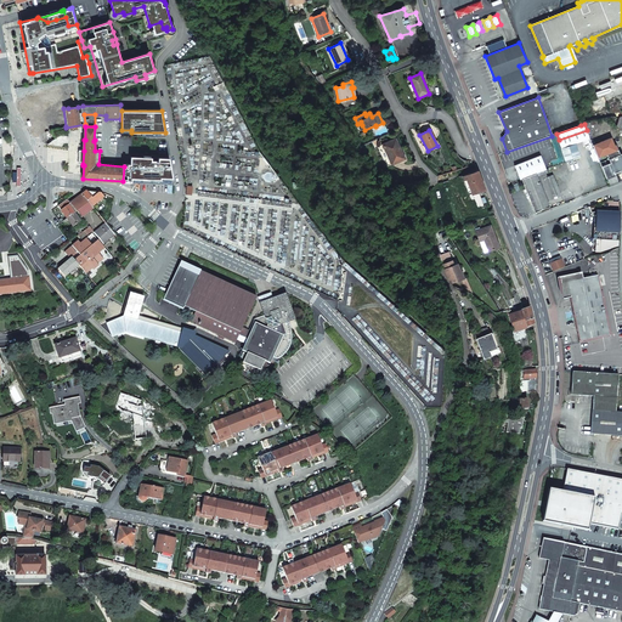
[(559,140),(567,163),(580,158),(581,156),(576,143),(589,139),(587,130),(559,140)]
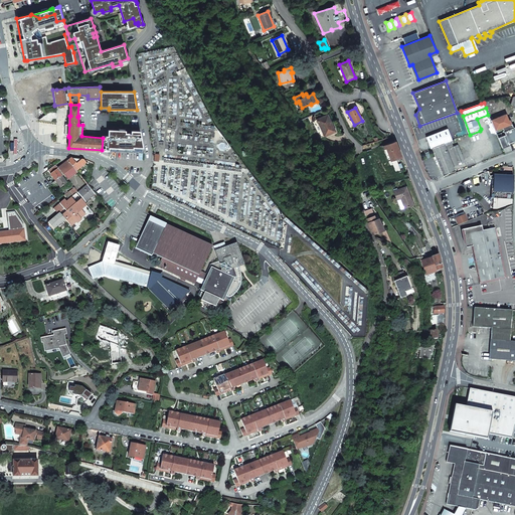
[(335,131),(327,115),(317,120),(324,136),(335,131)]
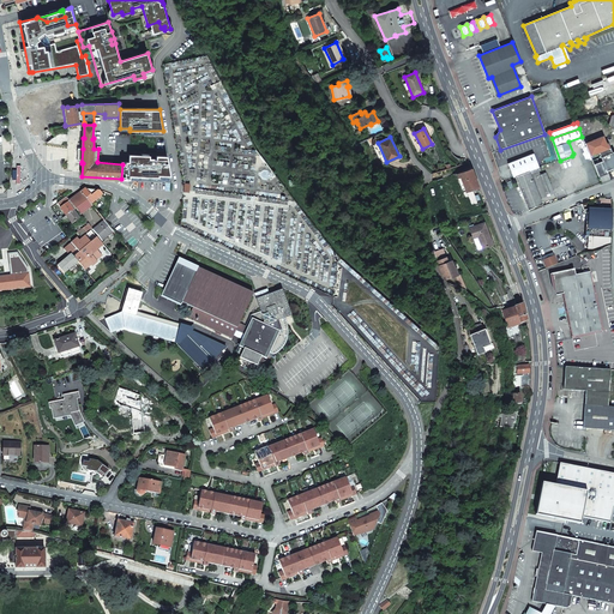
[(507,163),(513,178),(515,176),(529,172),(539,167),(533,154),(507,163)]
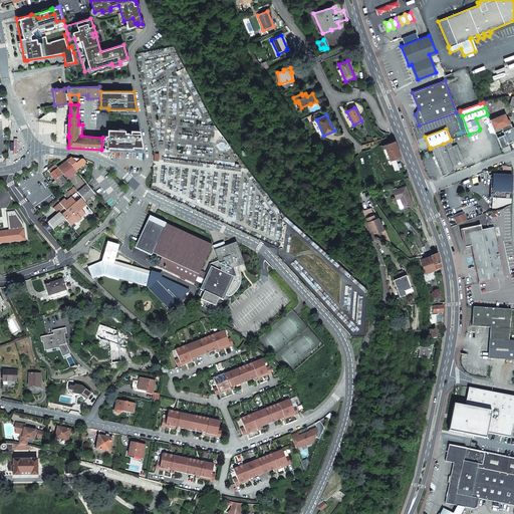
[(143,148),(140,131),(108,130),(108,136),(109,136),(108,150),(144,152),(143,148)]
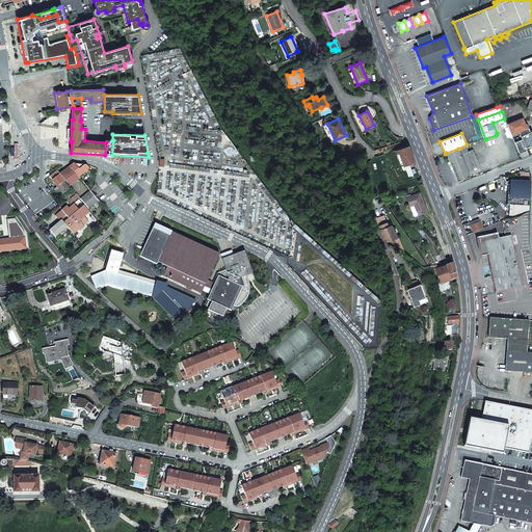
[(408,145),(396,151),(397,154),(399,153),(404,165),(415,161),(408,145)]
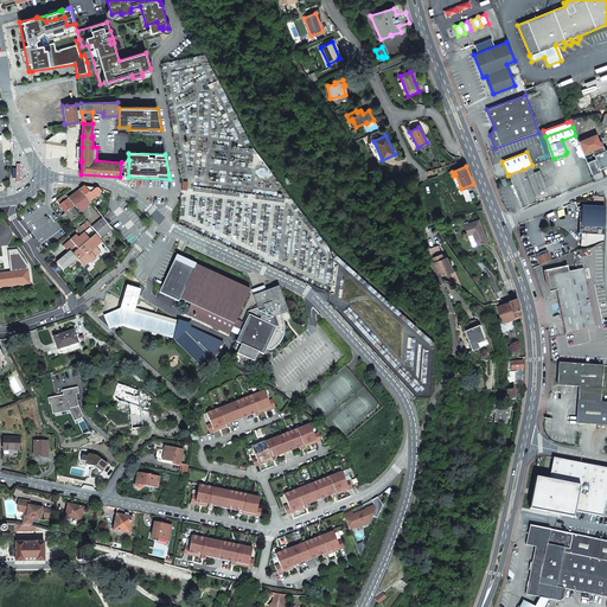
[(525,177),(523,170),(509,174),(522,208),(536,202),(534,197),(548,191),(540,171),(525,177)]
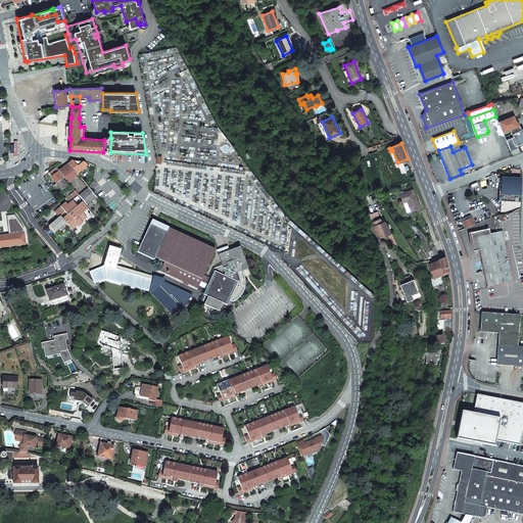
[(405,168),(410,165),(408,160),(397,164),(402,175),(407,173),(405,168)]
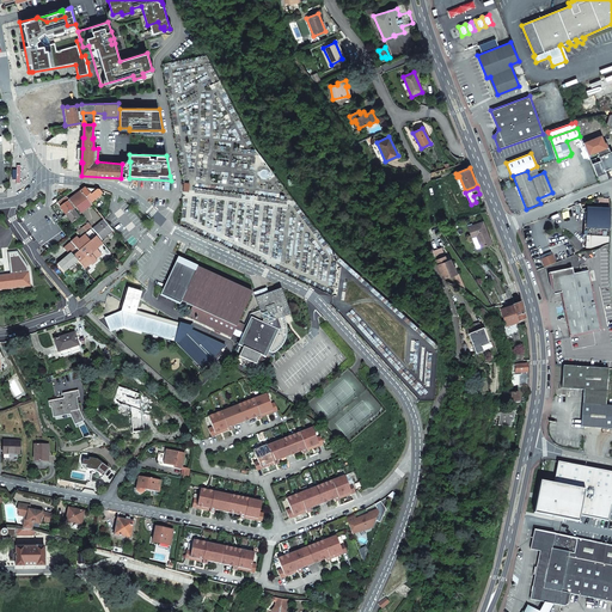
[(85,189),(80,191),(91,203),(103,194),(101,190),(85,189)]
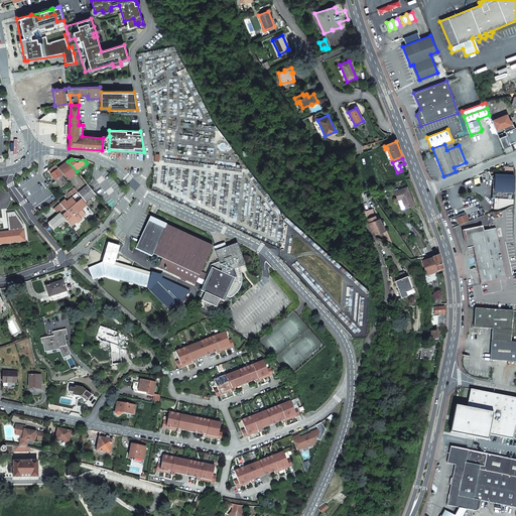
[(63,175),(68,180),(78,172),(77,171),(68,161),(58,168),(63,175)]
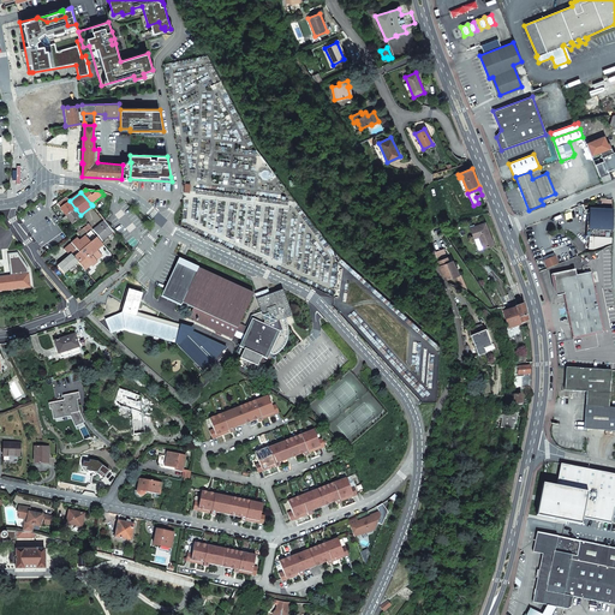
[(73,212),(76,209),(70,201),(67,203),(66,203),(64,199),(58,204),(66,216),(73,212)]
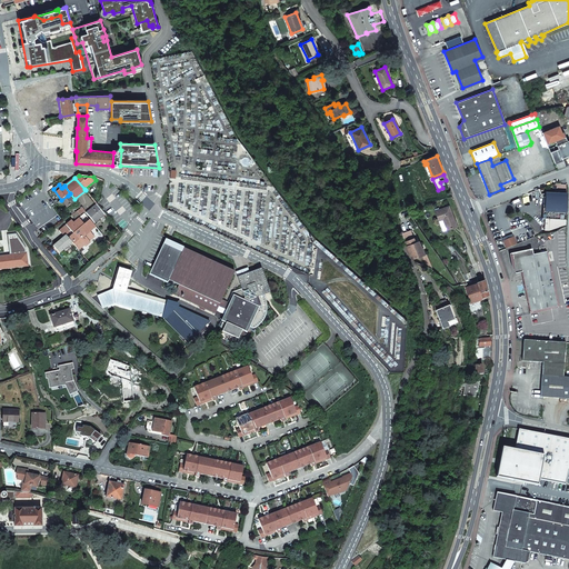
[(73,202),(68,196),(61,200),(67,208),(73,202)]
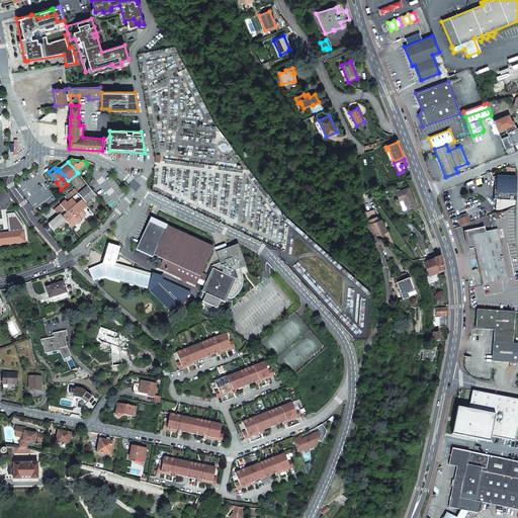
[(515,182),(509,181),(496,181),(495,199),(515,200),(515,182)]
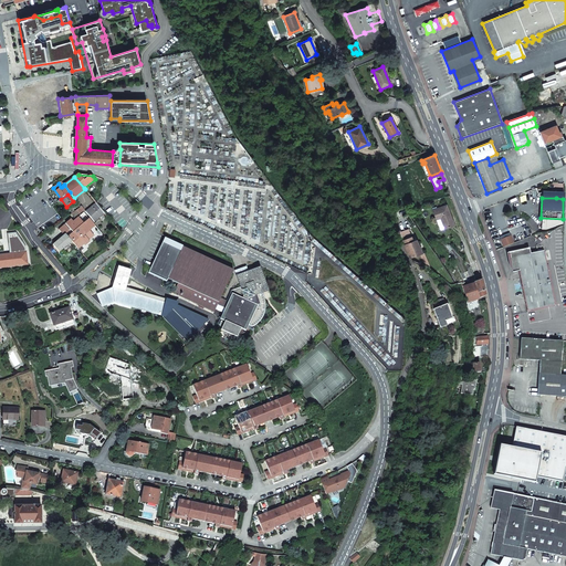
[(72,213),(77,209),(81,207),(79,203),(70,210),(72,213)]
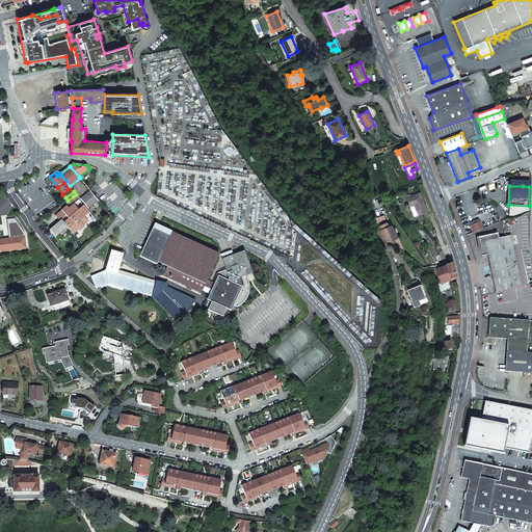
[(98,201),(90,191),(81,198),(88,209),(98,201)]
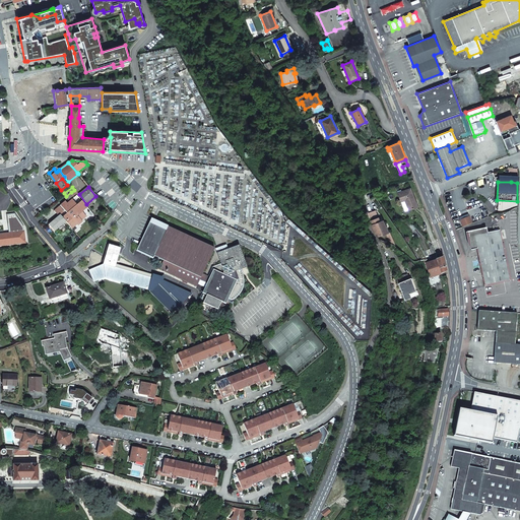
[(416,207),(409,189),(397,193),(400,202),(404,200),(408,210),(416,207)]
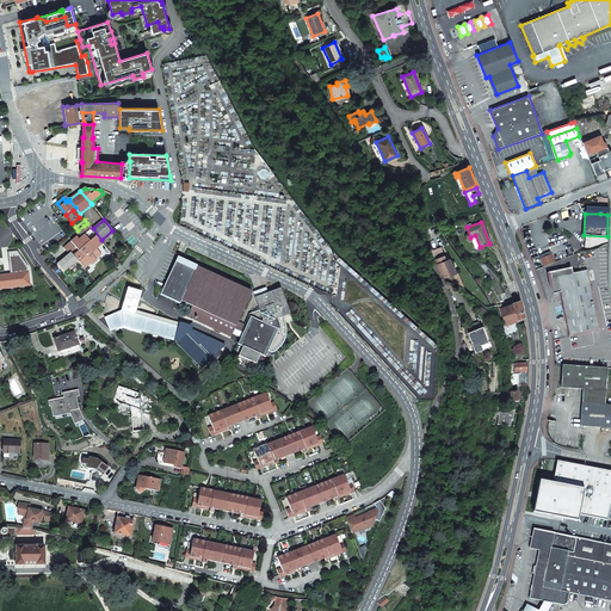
[(74,255),(78,261),(85,269),(91,265),(91,266),(97,260),(97,259),(102,254),(97,248),(103,244),(97,236),(91,241),(85,234),(80,239),(76,236),(71,241),(76,247),(79,251),(74,255)]
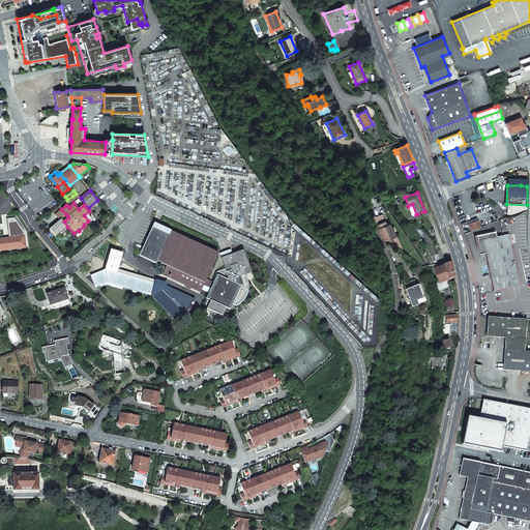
[(55,214),(60,221),(61,218),(62,219),(66,214),(61,209),(55,214)]
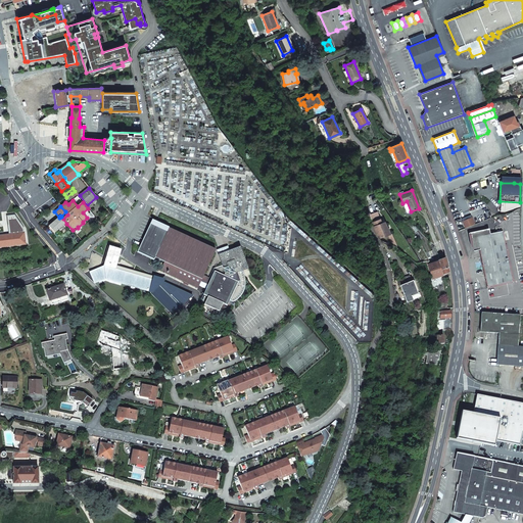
[(55,233),(66,224),(63,219),(61,217),(60,216),(59,218),(49,226),(55,233)]
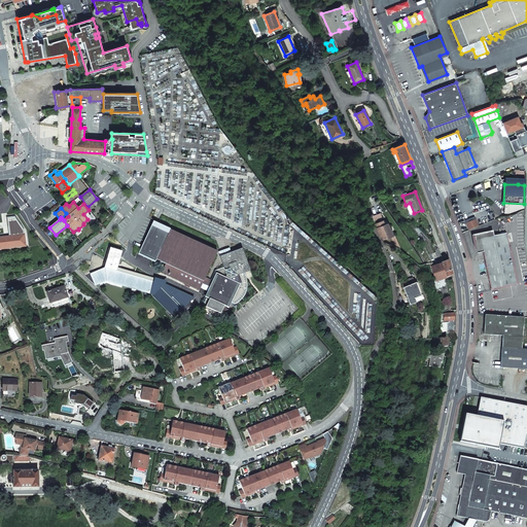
[(476,220),(466,224),(469,231),(479,226),(476,220)]
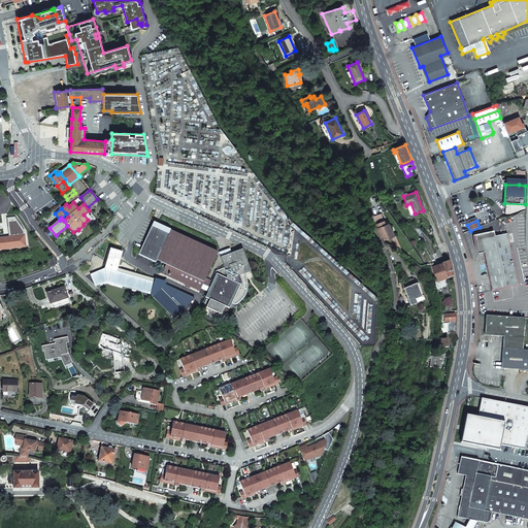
[(375,225),(383,240),(392,236),(387,225),(385,226),(383,222),(375,225)]
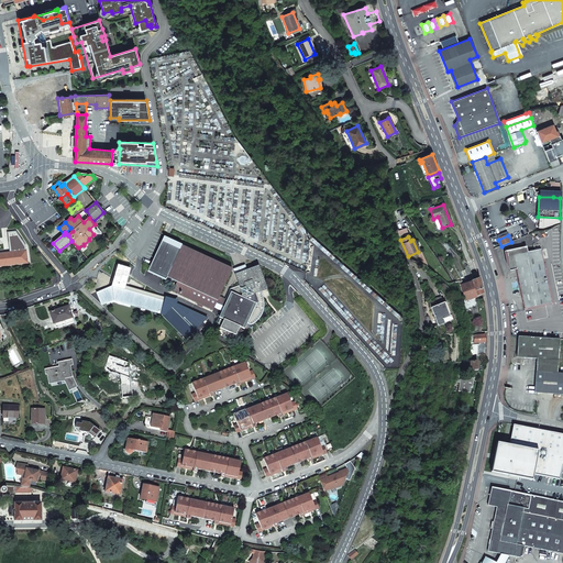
[(150,272),(164,242),(162,241),(147,272),(150,272)]
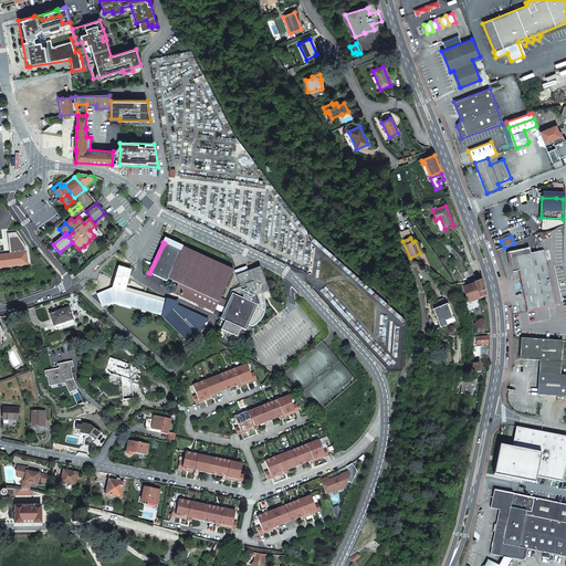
[(216,310),(220,300),(234,271),(182,247),(181,250),(165,243),(150,273),(167,281),(168,279),(178,283),(174,293),(199,305),(205,307),(215,312),(216,310)]
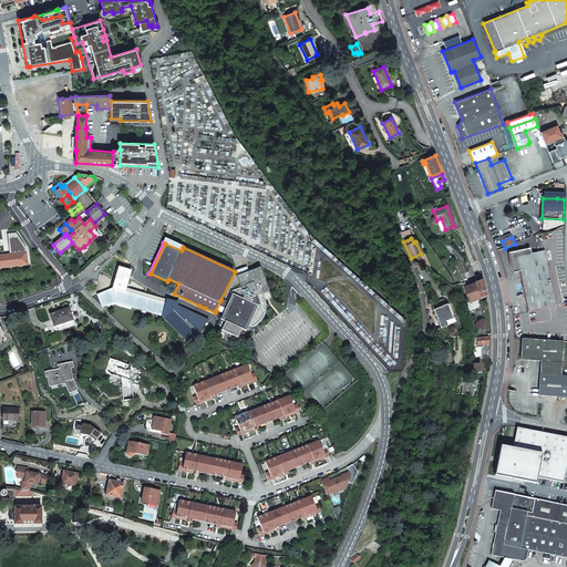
[(0,268),(28,265),(27,251),(0,255),(0,268)]
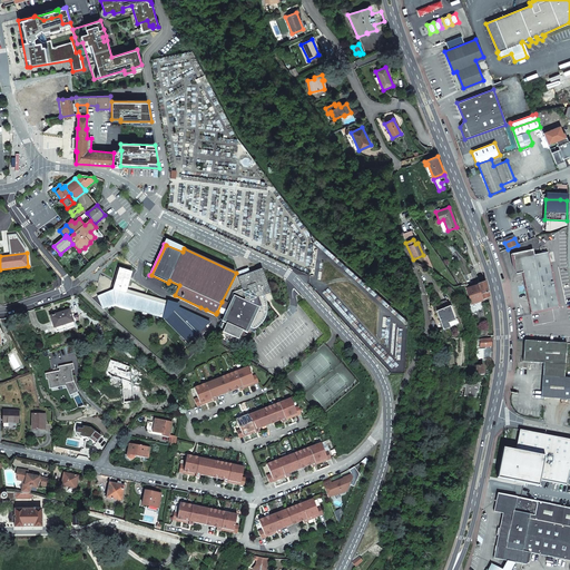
[(559,307),(547,254),(520,259),(531,314),(559,307)]
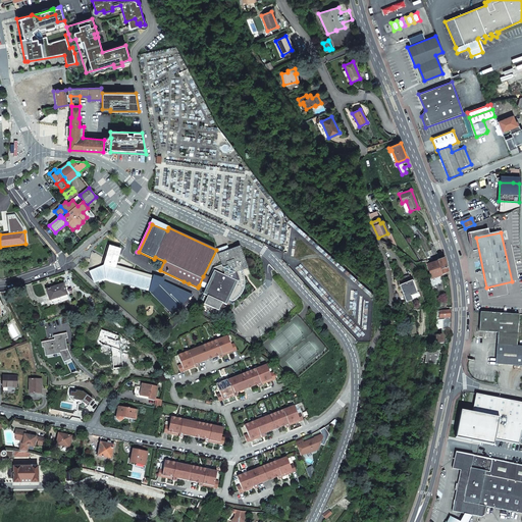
[(152,293),(173,315),(194,296),(163,281),(164,280),(161,277),(116,264),(120,250),(112,247),(112,246),(111,246),(111,247),(109,246),(104,266),(90,271),(94,282),(105,277),(149,291),(152,293)]
